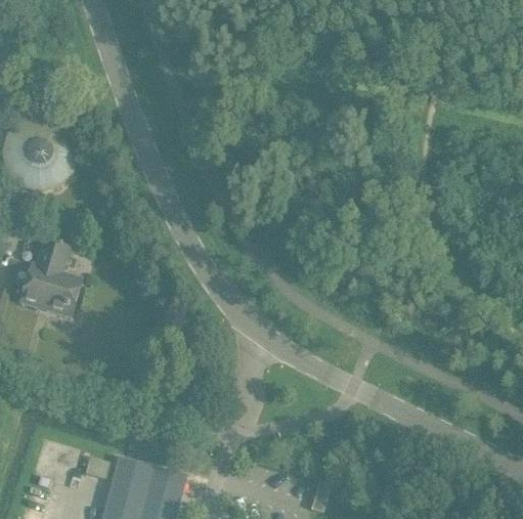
[(7,132),(2,152),(7,171),(20,186),(40,190),(59,185),(74,172),(79,153),(75,134),(61,120),(43,114),(25,118),(7,132)]
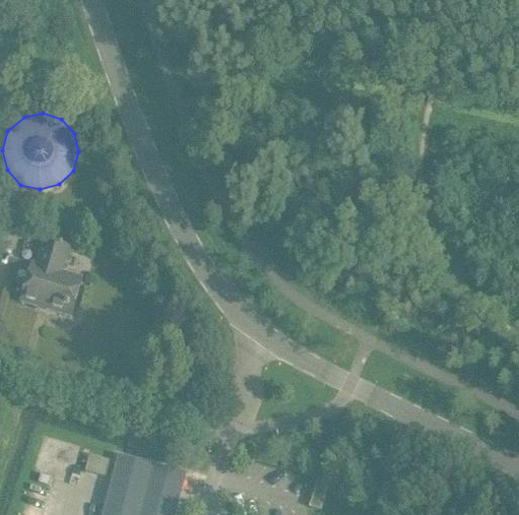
[(21,299),(67,312),(69,303),(74,304),(80,284),(75,282),(78,273),(63,268),(70,244),(45,237),(38,261),(34,260),(21,299)]
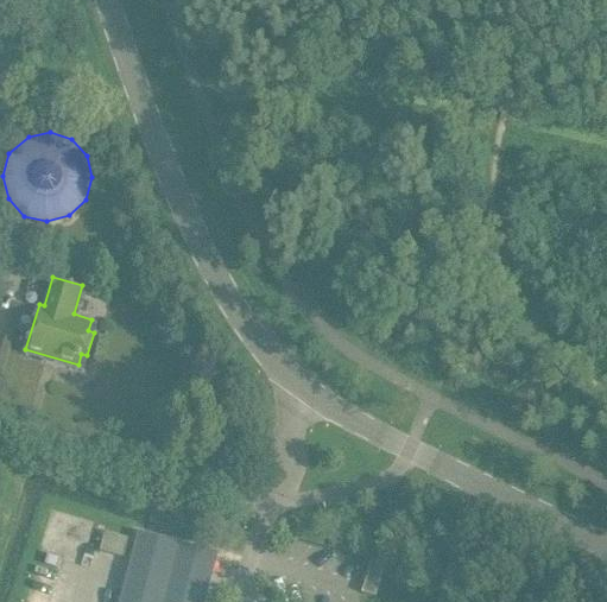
[(140,531),(121,601),(204,601),(219,551),(140,531)]
